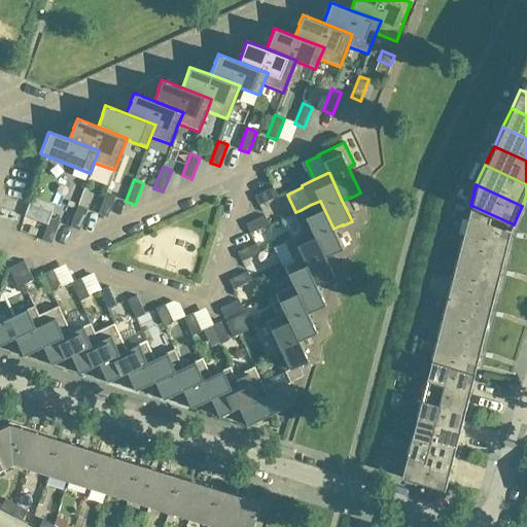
[(277,197),(273,187),(254,197),(258,206),(277,197)]
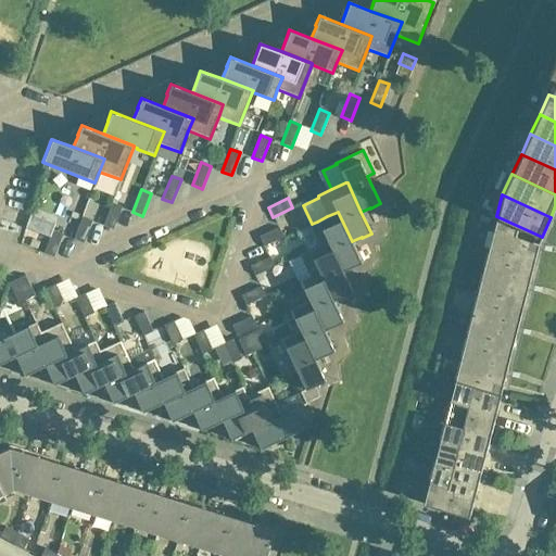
[(113,229),(122,207),(112,203),(103,226),(113,229)]
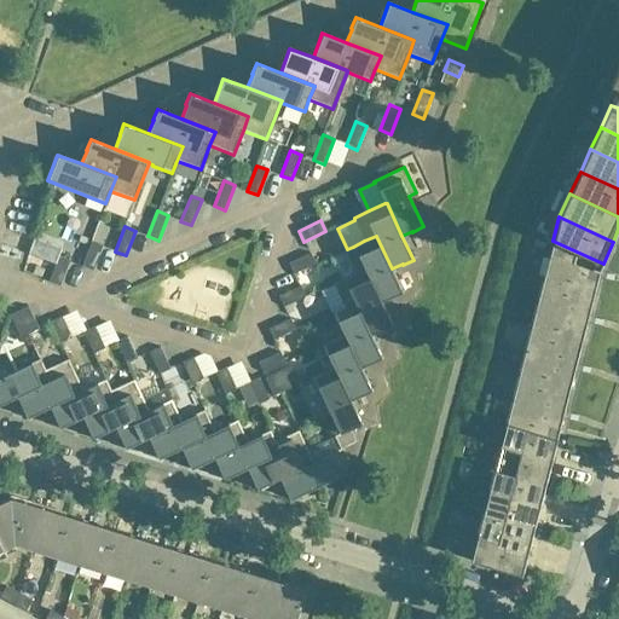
[(353,247),(347,249),(343,252),(345,254),(318,266),(325,279),(351,267),(354,275),(366,268),(382,302),(392,296),(392,298),(403,293),(392,268),(376,236),(364,241),(353,247)]
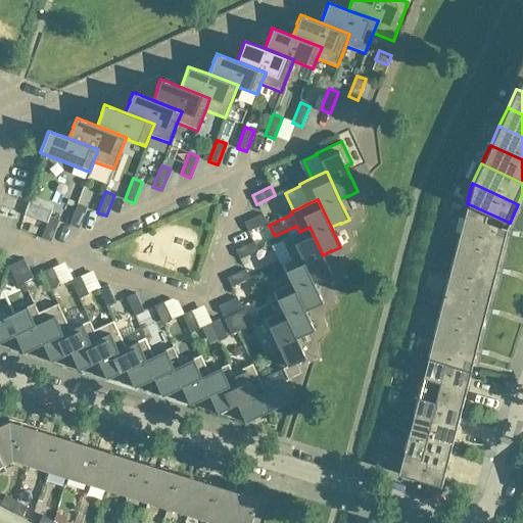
[(507,230),(510,223),(467,203),(459,235),(502,248),(507,230)]
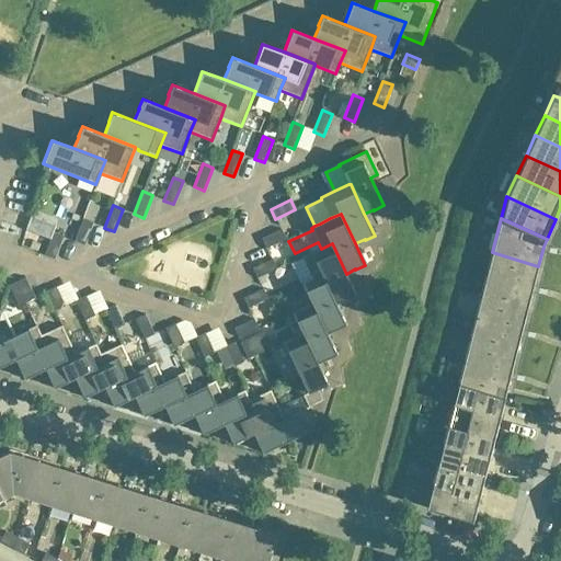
[(84,245),(93,222),(82,219),(73,242),(84,245)]
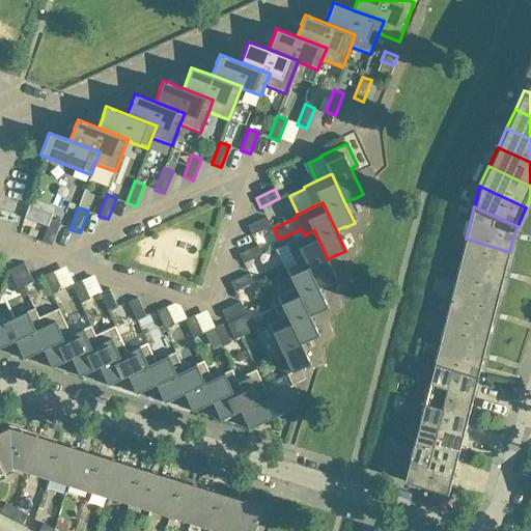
[(271,226),(267,218),(248,226),(252,235),(271,226)]
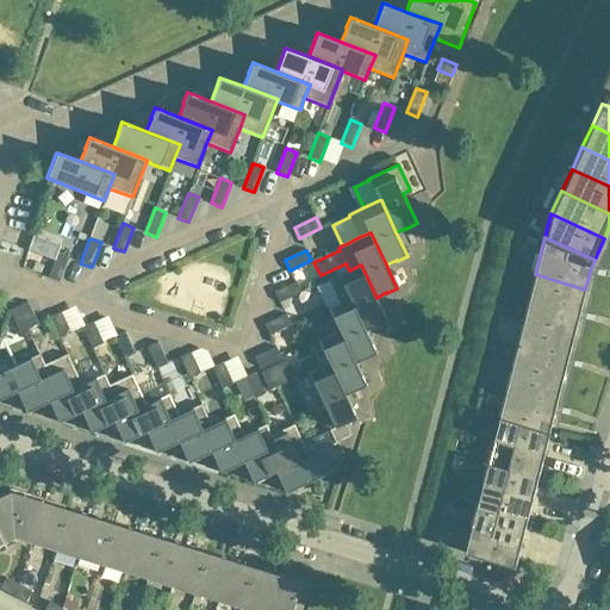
[(58,281),(68,257),(57,253),(48,278),(58,281)]
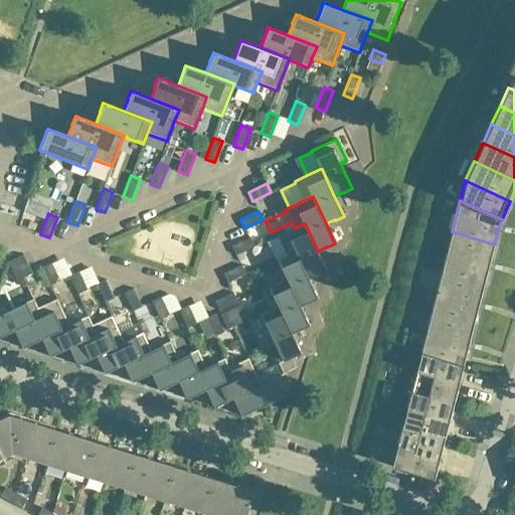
[(305,223),(295,228),(278,236),(287,255),(296,250),(309,279),(318,275),(327,271),(318,251),(305,223)]
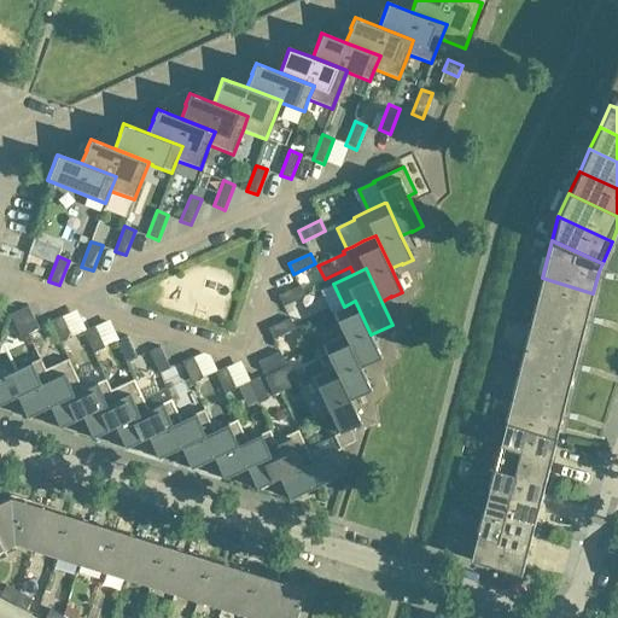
[(587,316),(593,293),(542,278),(536,301),(587,316)]
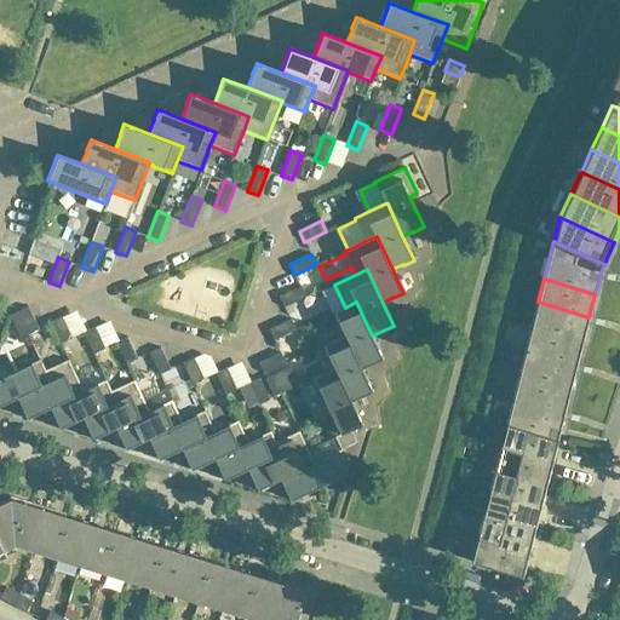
[(306,297),(300,287),(279,297),(285,308),(306,297)]
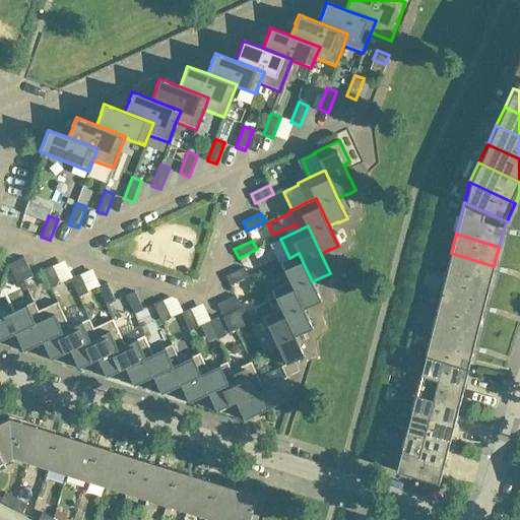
[(299,253),(289,258),(279,262),(287,277),(289,281),(290,280),(304,309),(312,305),(313,305),(321,301),(312,281),(299,253)]
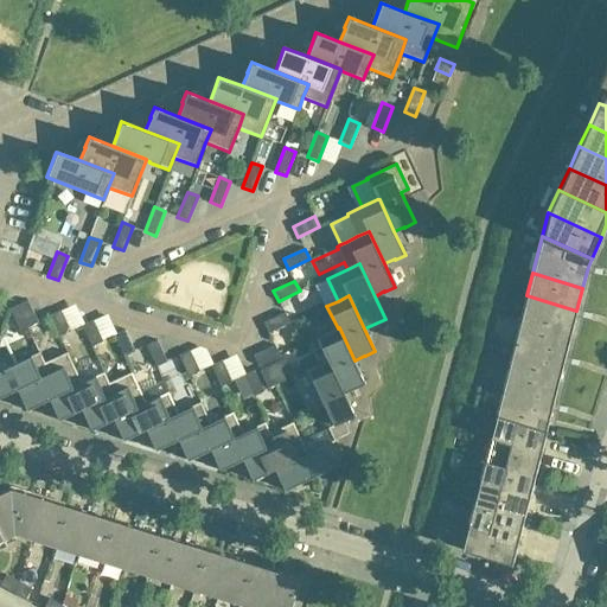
[(570,334),(576,311),(526,295),(521,319),(570,334)]
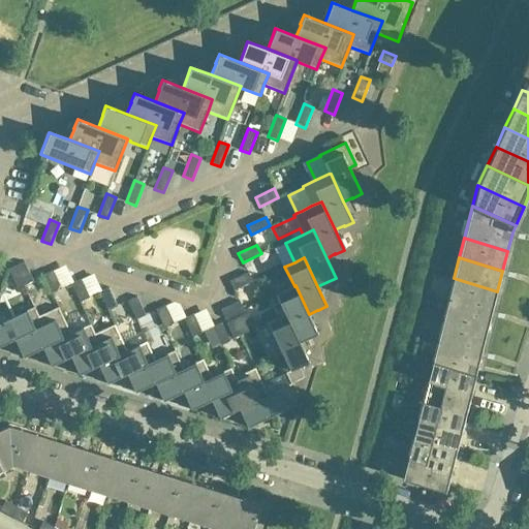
[(8,269),(12,279),(28,272),(24,262),(8,269)]
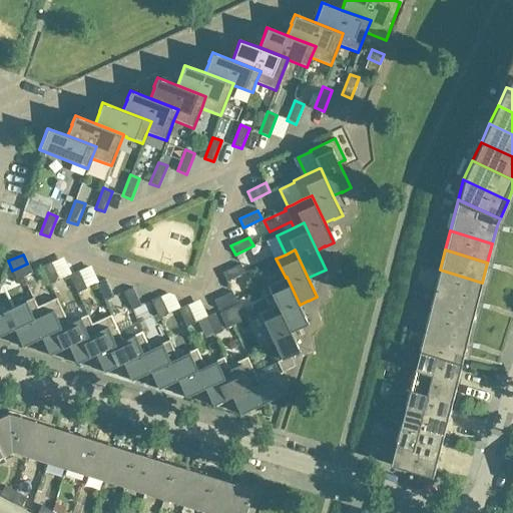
[(59,281),(50,263),(42,267),(50,285),(59,281)]
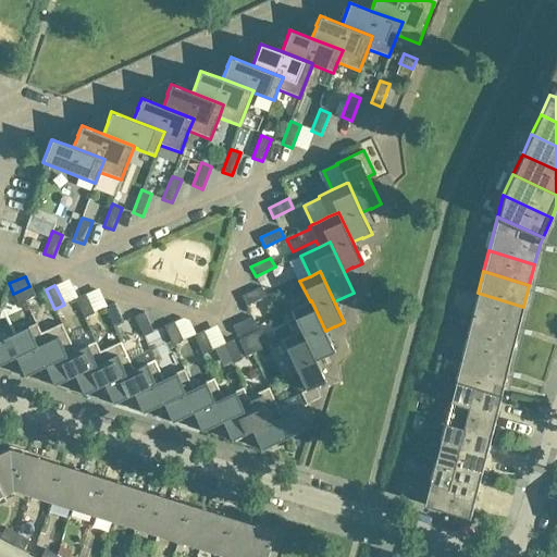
[(35,296),(29,286),(13,294),(19,304),(35,296)]
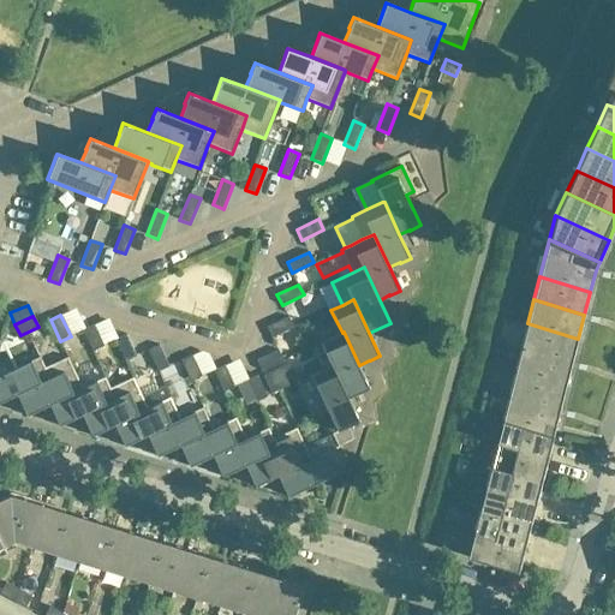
[(293,328),(288,317),(267,327),(272,338),(293,328)]
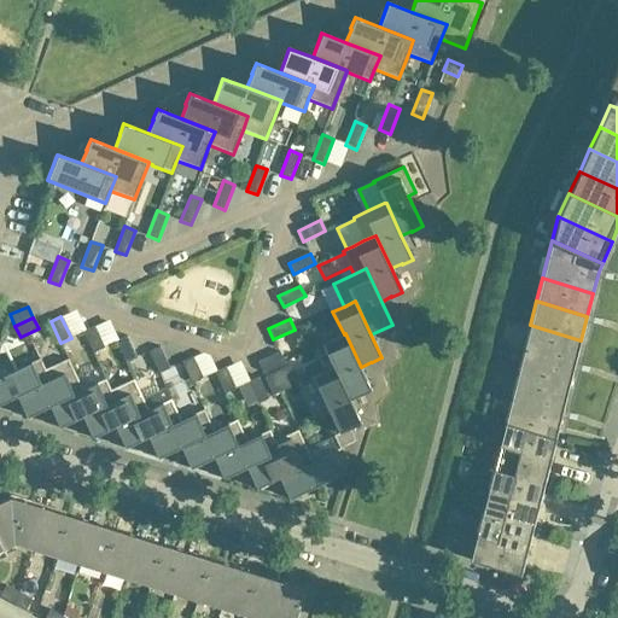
[(575,363),(581,340),(530,325),(524,348),(575,363)]
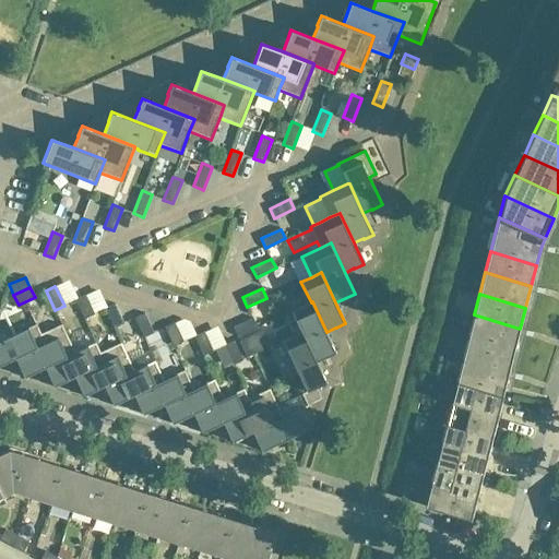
[(94,314),(85,295),(75,299),(84,319),(94,314)]
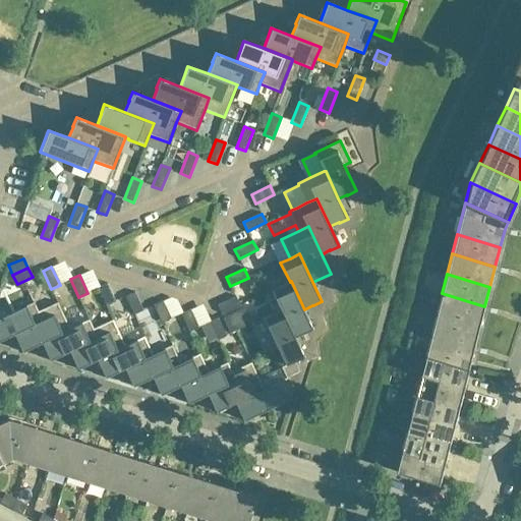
[(313,329),(304,309),(291,281),(290,282),(272,290),(279,306),(280,305),(281,309),(282,309),(295,337),(304,333),(313,329)]
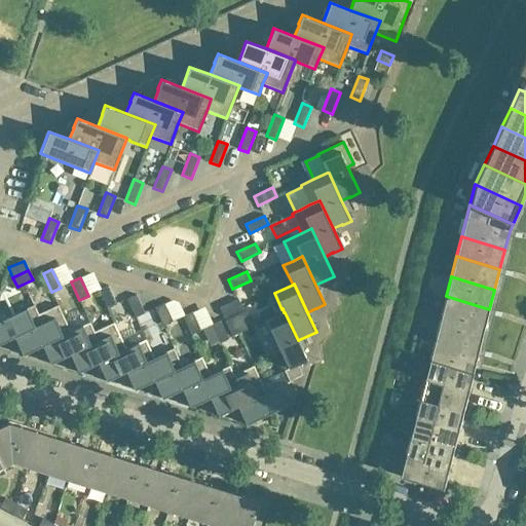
[(116,305),(108,287),(99,291),(107,309),(116,305)]
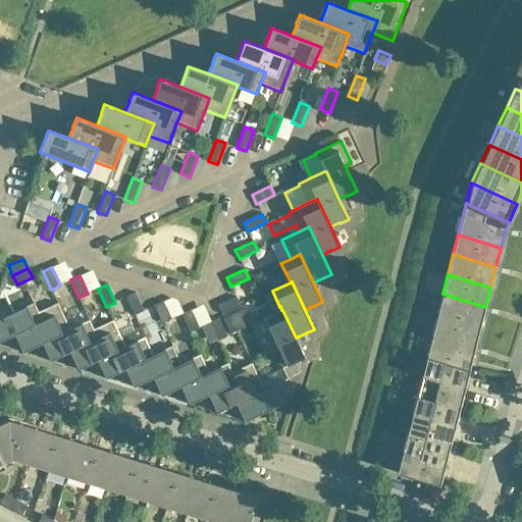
[(144,311),(135,293),(125,297),(135,315),(144,311)]
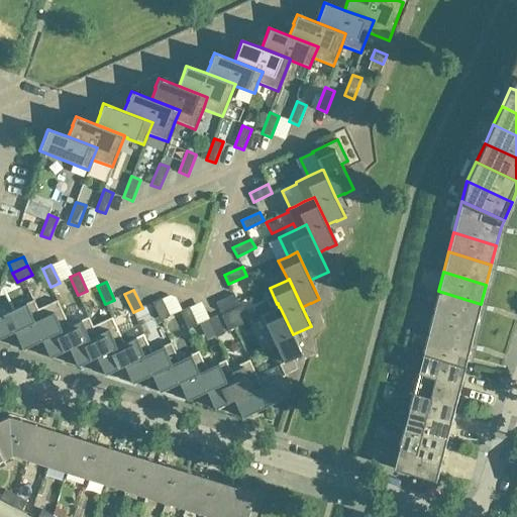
[(476,323),(481,304),(438,291),(433,310),(476,323)]
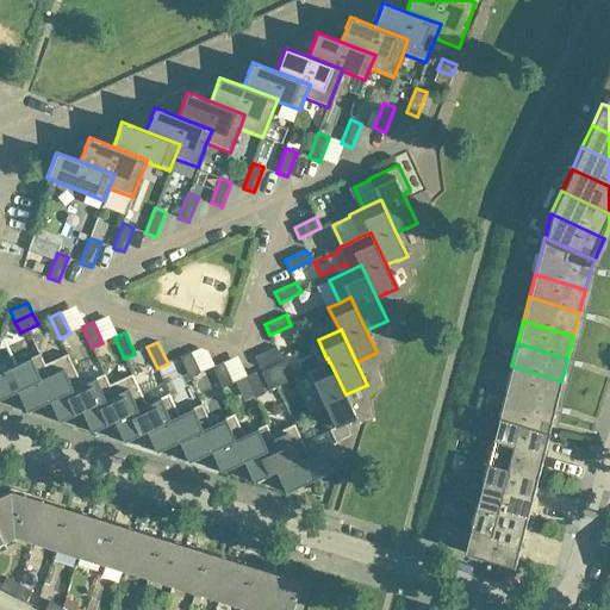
[(281,358),(275,347),(254,358),(259,368),(281,358)]
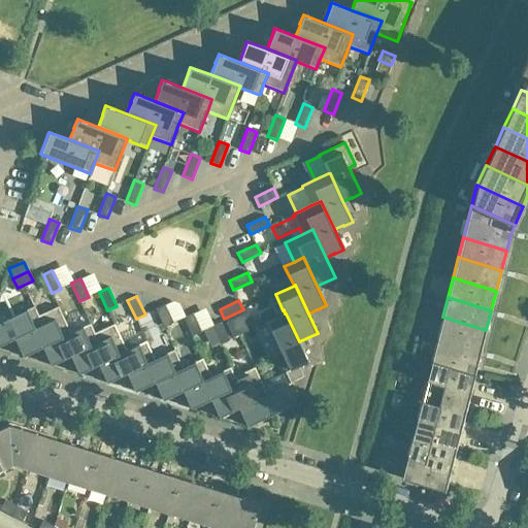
[(173,324),(164,304),(155,309),(164,328),(173,324)]
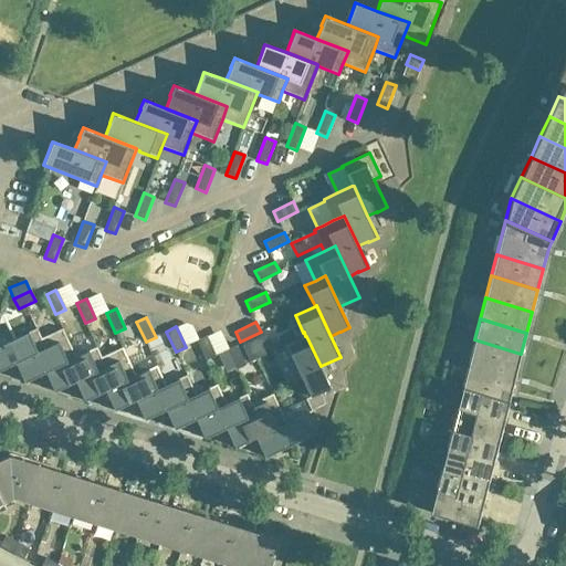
[(46,349),(41,338),(37,328),(0,345),(0,370),(16,364),(46,349)]
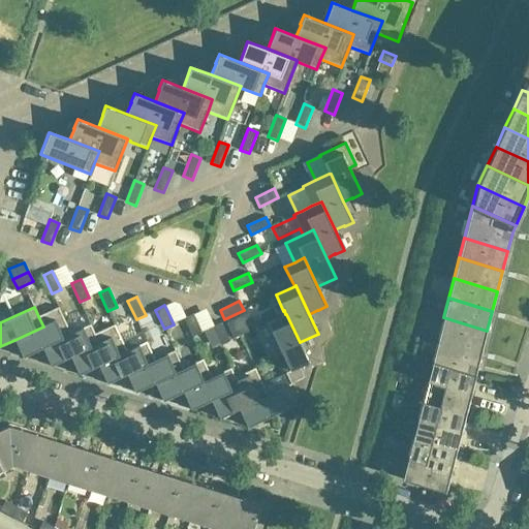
[(71,336),(70,334),(58,307),(38,316),(43,327),(14,340),(19,349),(23,359),(43,349),(71,336)]
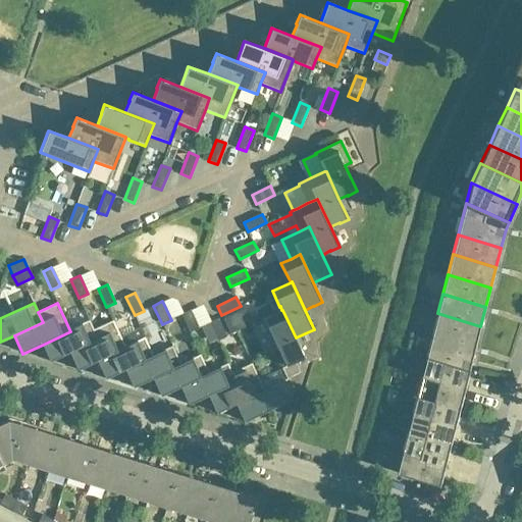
[(252,324),(245,309),(223,319),(230,334),(252,324)]
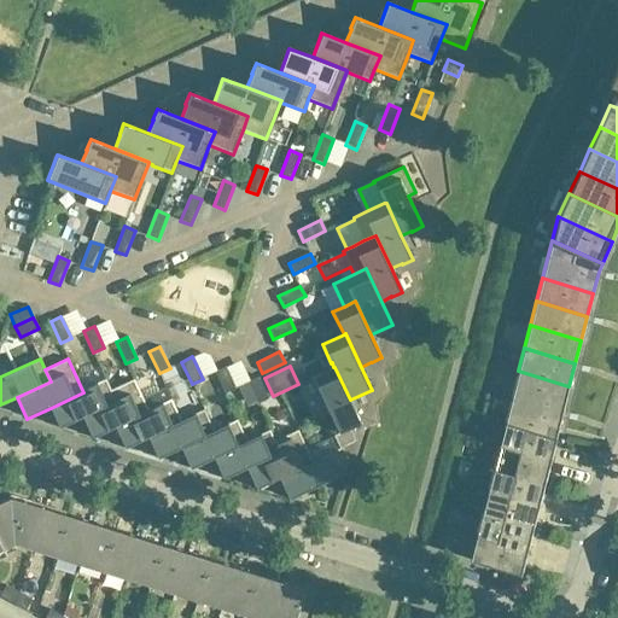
[(235,389),(225,367),(215,372),(225,394),(235,389)]
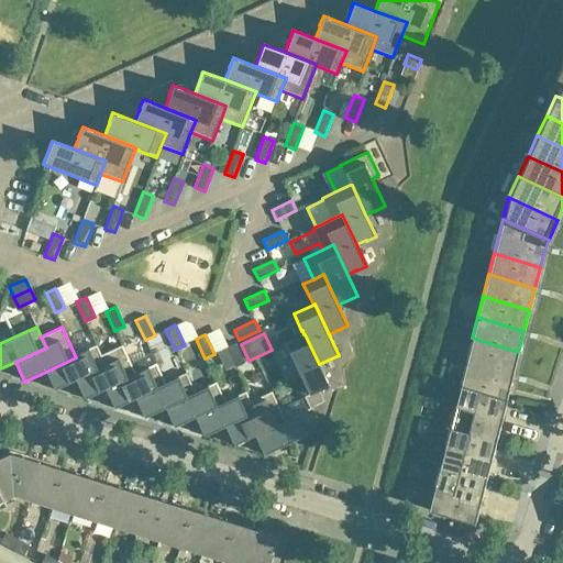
[(329,385),(319,364),(305,334),(304,334),(284,344),(308,395),(319,390),(318,389),(320,389),(320,390),(329,385)]
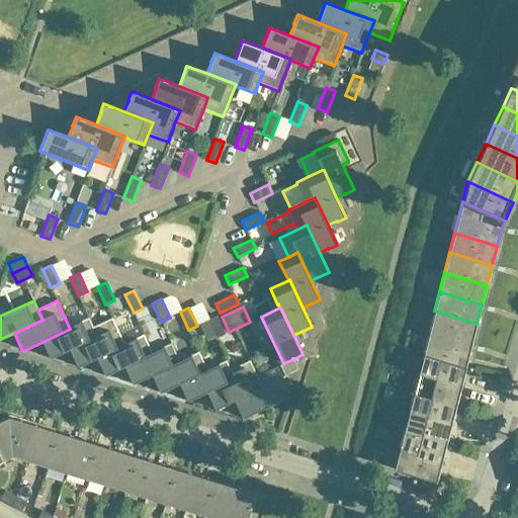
[(471,344),(477,324),(434,311),(429,331),(471,344)]
